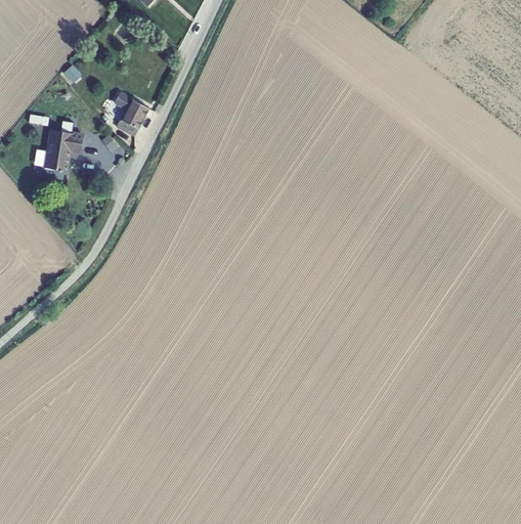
[(62,73),(73,83),(82,74),(72,63),(62,73)]
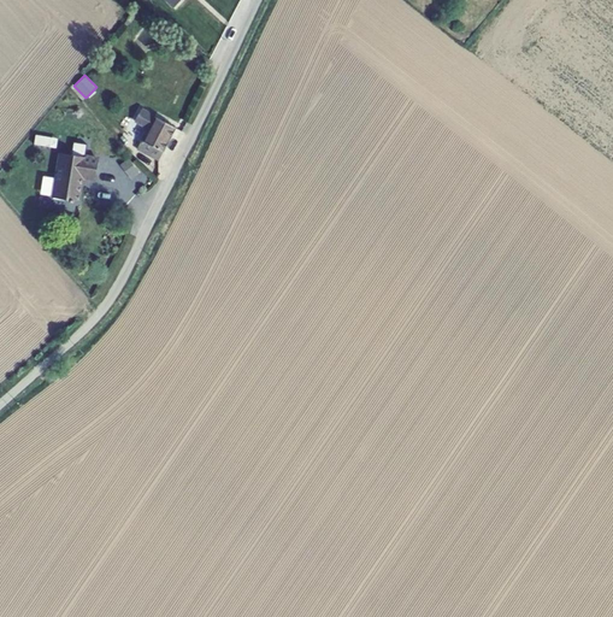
[(155,160),(172,128),(137,110),(131,121),(145,128),(134,150),(155,160)]
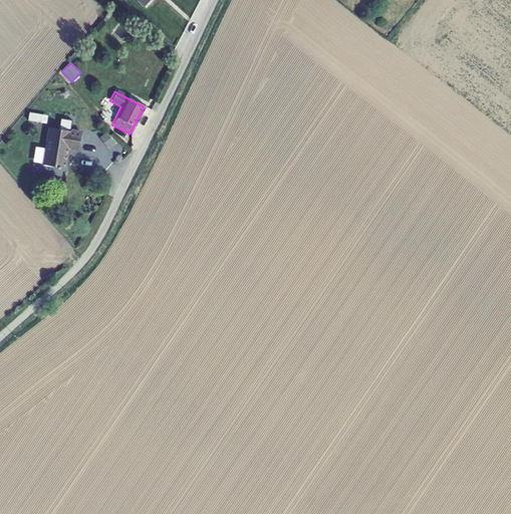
[(46,122),(47,114),(29,111),(28,119),(46,122)]
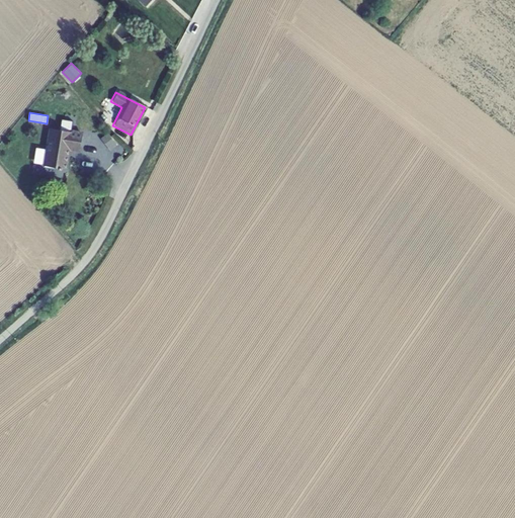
[(61,127),(71,130),(72,120),(62,118),(61,127)]
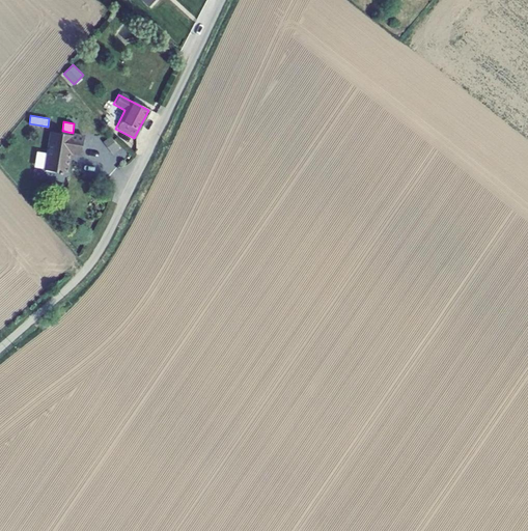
[(67,152),(79,155),(81,137),(49,132),(43,170),(64,173),(67,152)]
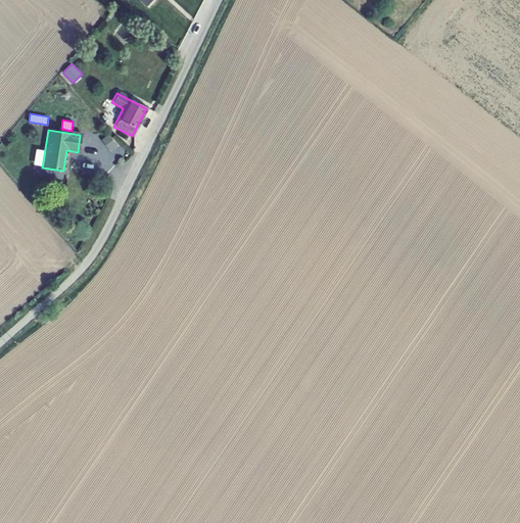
[(99,136),(104,141),(109,135),(104,131),(99,136)]
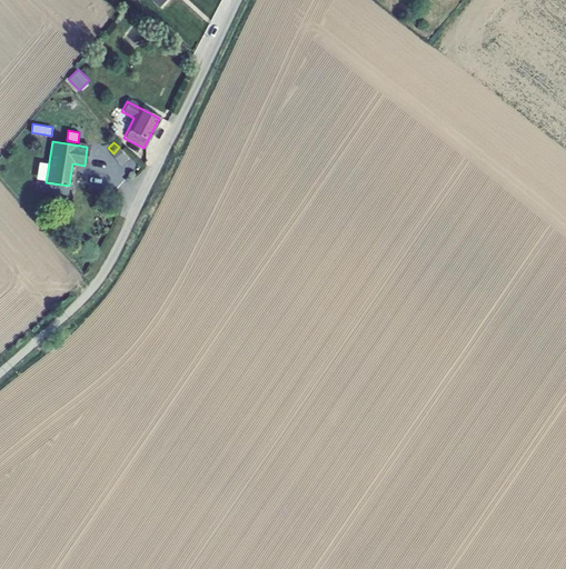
All buildings are outlined.
